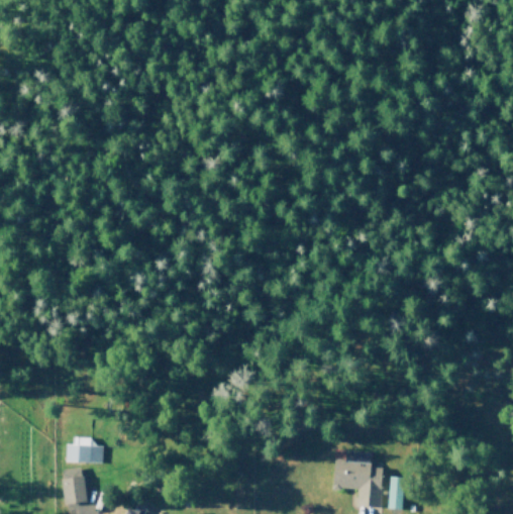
[(66,442),(66,460),(103,460),(103,445),(91,445),(91,436),(75,436),(75,442),(66,442)]
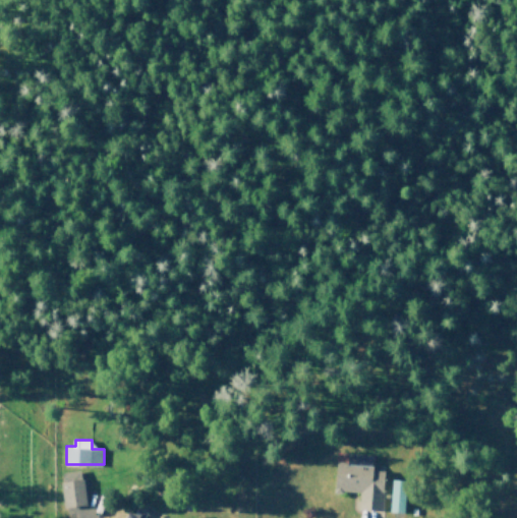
[(338,463),(338,494),(362,494),(362,509),(384,510),(385,471),(374,471),(374,464),(338,463)]
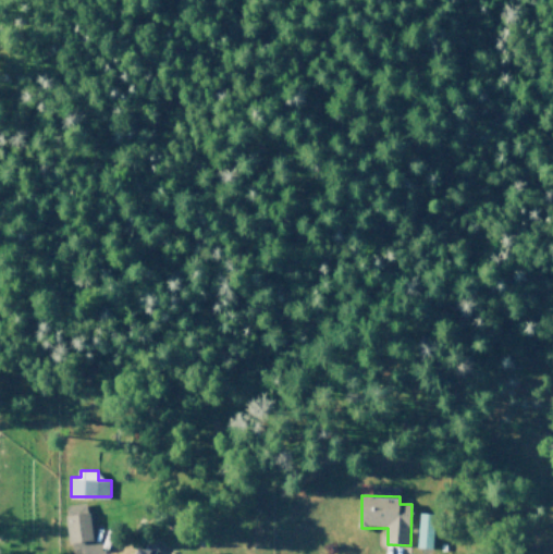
[(65,503),(70,541),(93,538),(88,501),(65,503)]
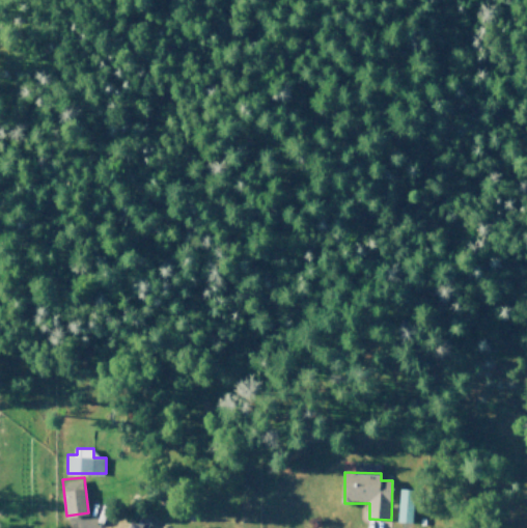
[(400,489),(398,522),(413,523),(415,490),(400,489)]
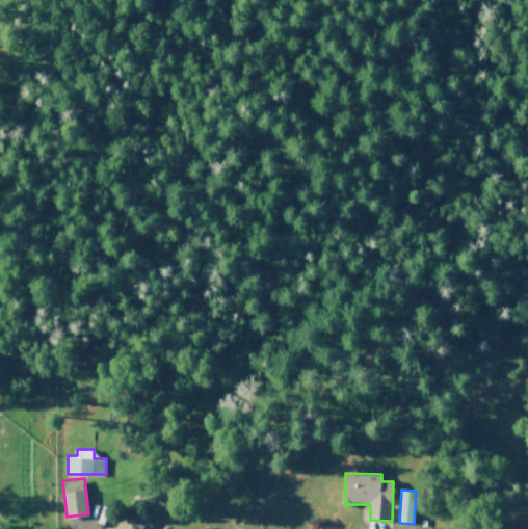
[(132,519),(127,528),(150,528),(148,528),(151,521),(141,517),(138,522),(132,519)]
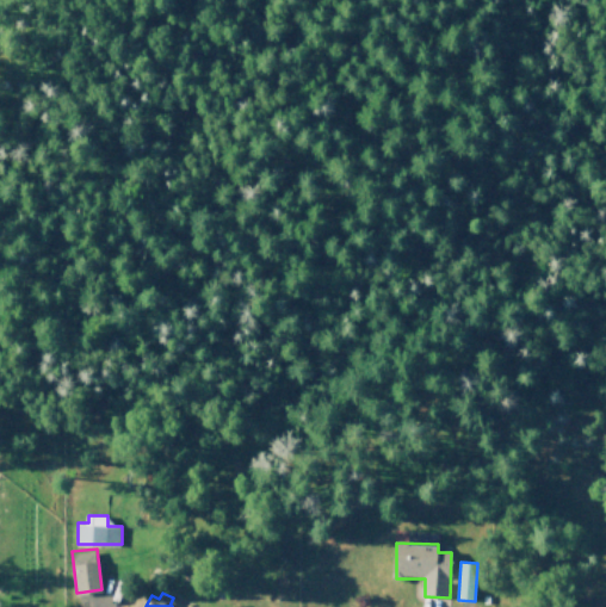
All buildings are outlined.
